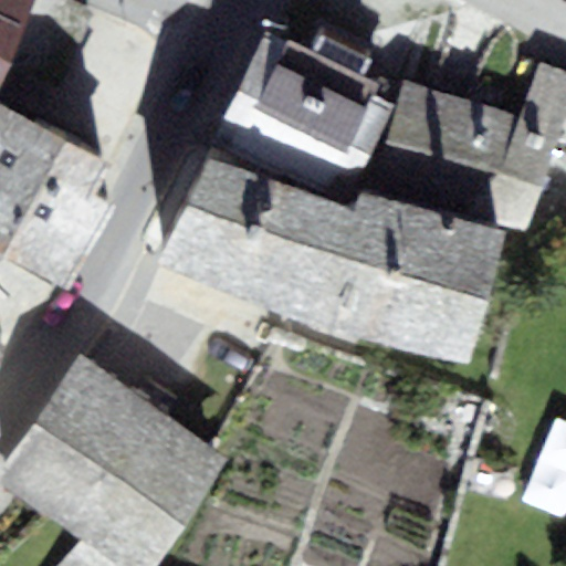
[(35,0),(0,0),(0,84),(6,72),(35,0)]
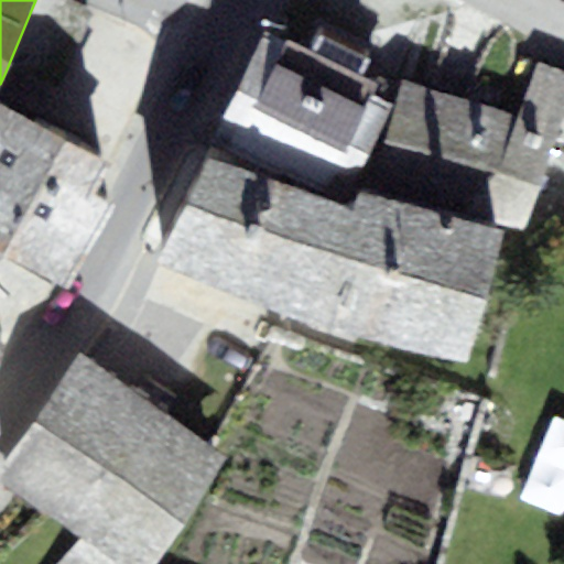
[(90,12),(62,0),(35,0),(6,72),(23,78),(32,56),(66,71),(90,12)]
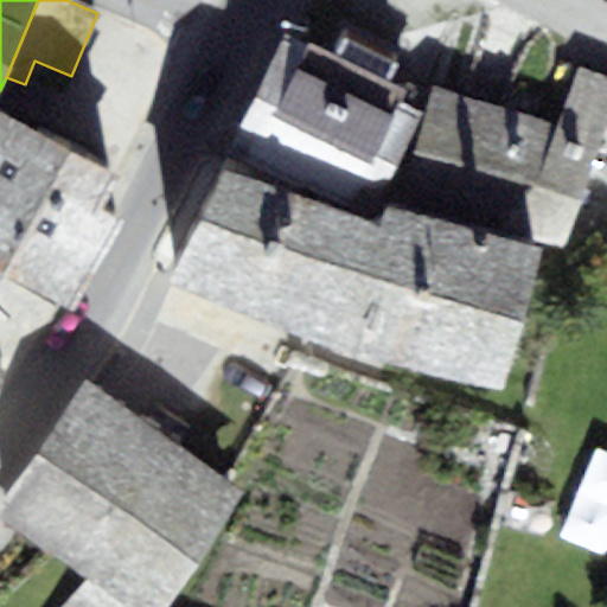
[(368,217),(421,110),(401,101),(407,90),(388,81),(397,61),(346,34),(336,56),(306,40),(305,43),(286,33),(229,148),(368,217)]
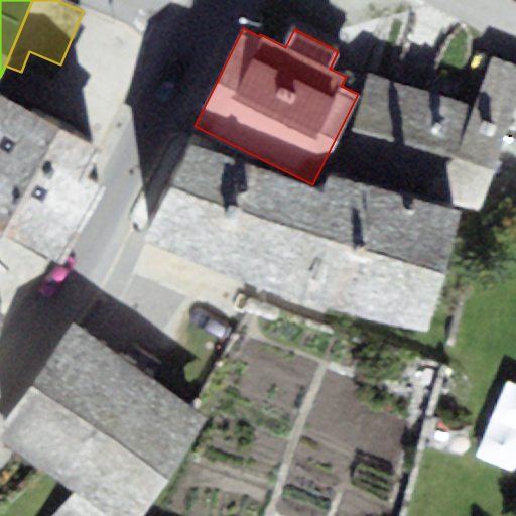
[(473,107),(438,96),(405,189),(484,213),(512,129),(515,130),(515,67),(489,58),(473,107)]
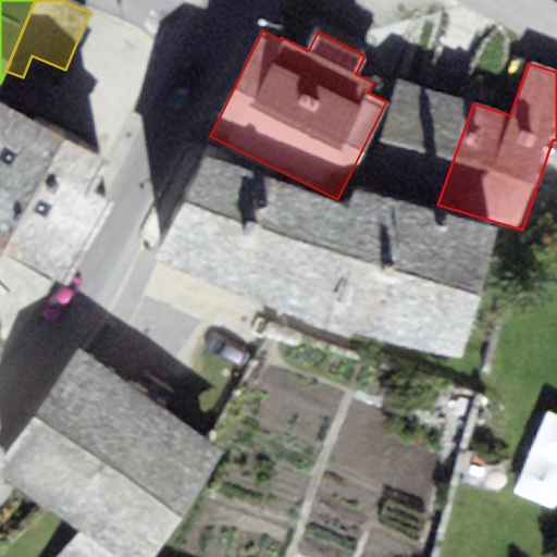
[(401,81),(362,184),(437,205),(473,103),(401,81)]
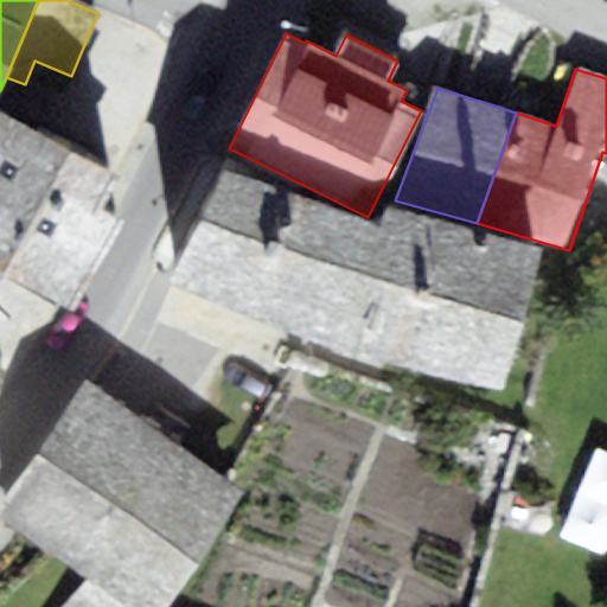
[(120,178),(0,110),(0,289),(6,279),(74,312),(127,224),(102,210),(120,178)]
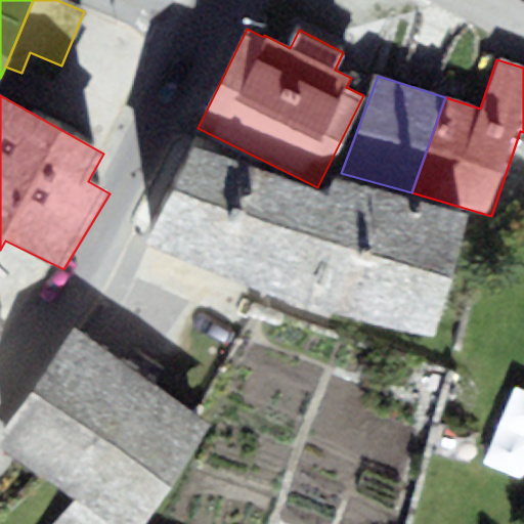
[(471,215),(334,176),(324,194),(192,147),(145,246),(276,297),(434,337),(471,215)]
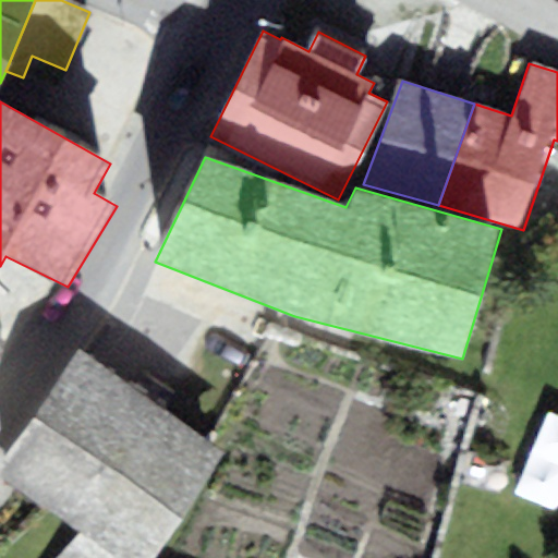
[(0,481),(117,557),(154,557),(225,452),(80,356),(0,475),(0,481)]
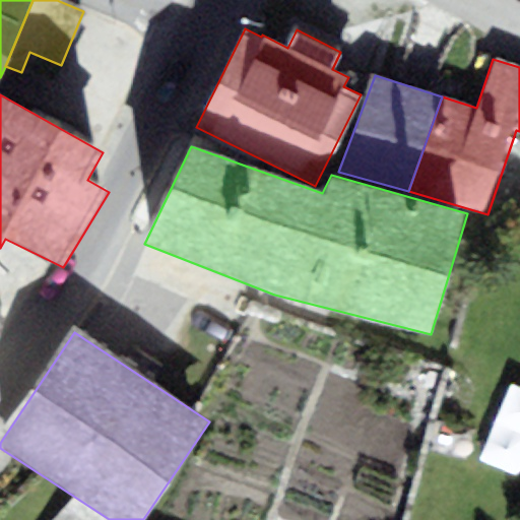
[(519,470),(519,394),(495,461),(519,470)]
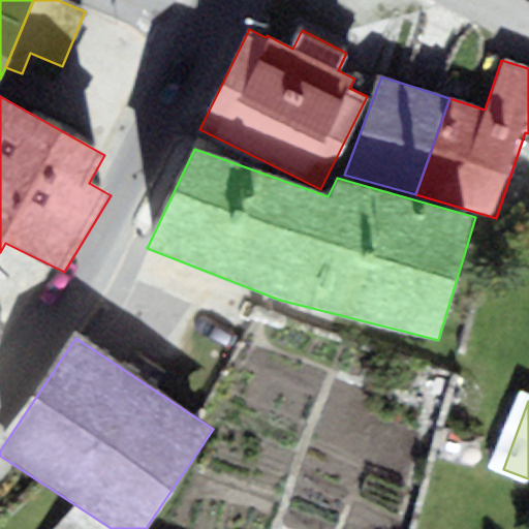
All buildings are outlined.
